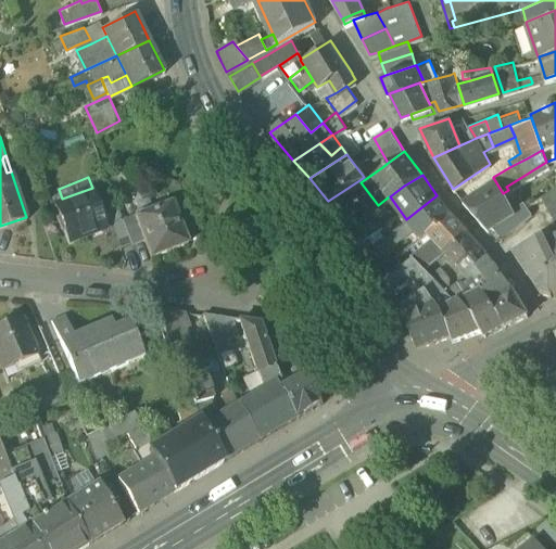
[(463,201),(488,229),(493,226),(492,225),(513,212),(512,211),(503,193),(501,190),(494,179),(463,201)]
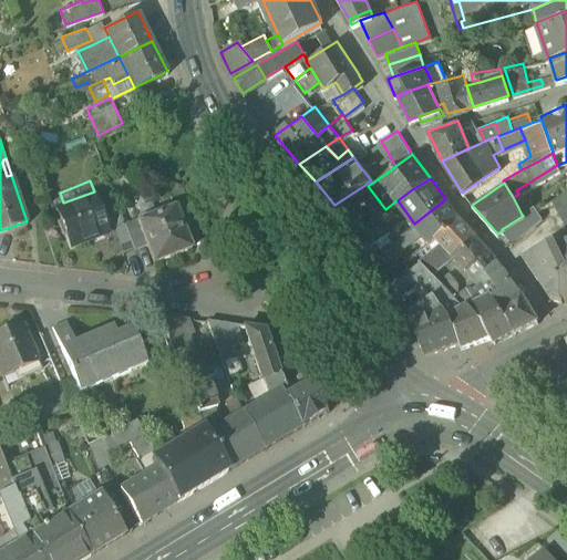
[(566,225),(566,188),(566,190),(552,198),(566,226),(566,225)]
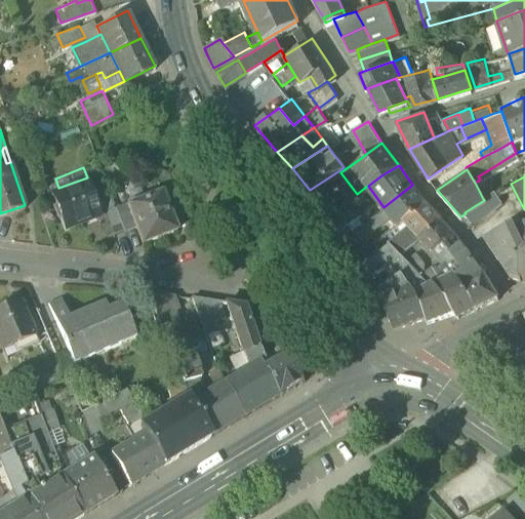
[(52,191),(66,226),(101,212),(87,177),(58,188),(52,191)]
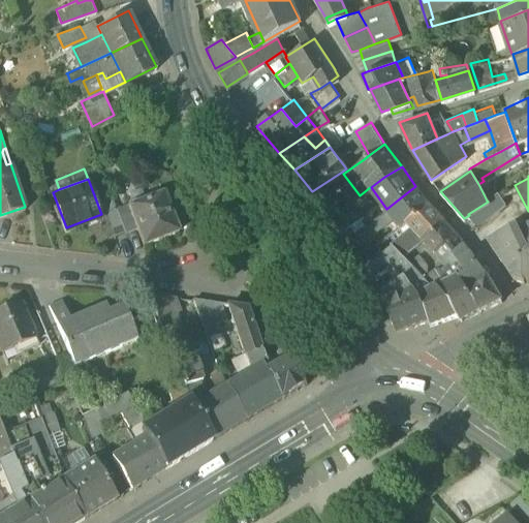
[(399,225),(399,224),(427,202),(427,201),(415,186),(386,209),(390,213),(398,224),(399,225)]
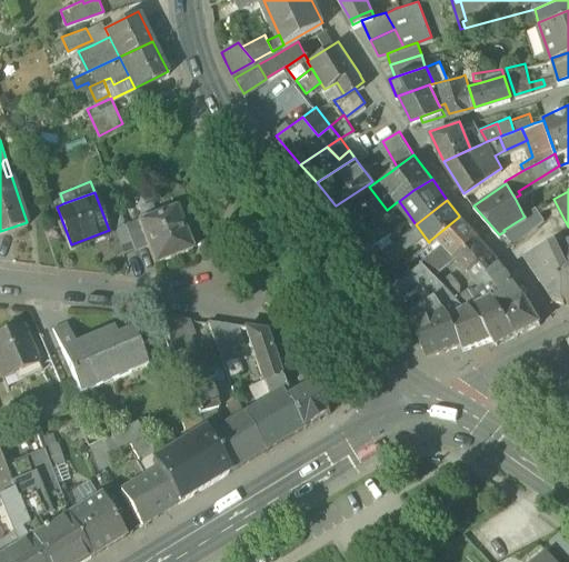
[(111,227),(113,227),(126,222),(119,203),(105,209),(111,227)]
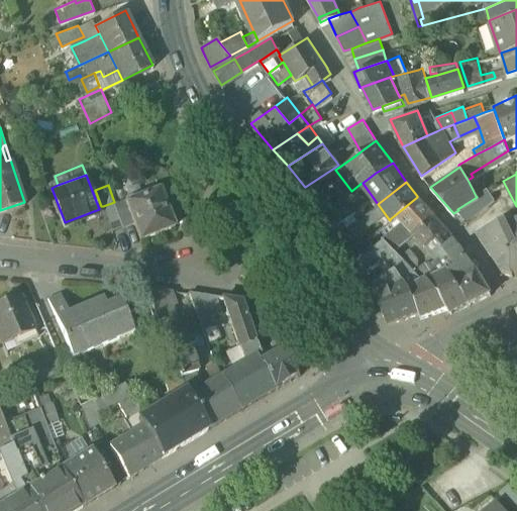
[(134,220),(140,236),(175,223),(161,186),(127,198),(126,199),(134,220)]
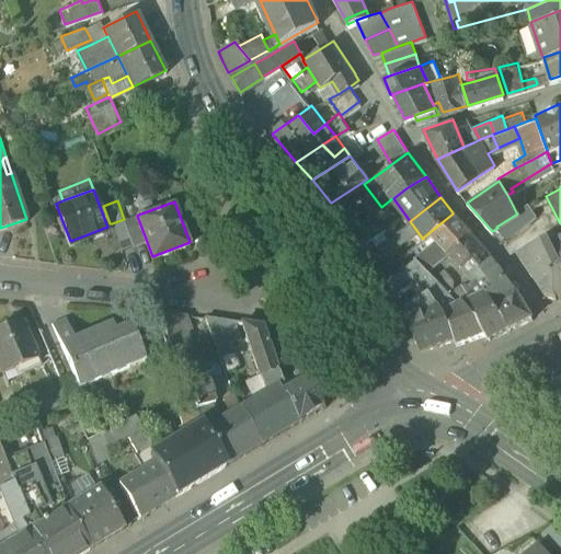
[(497,228),(505,238),(536,212),(530,206),(528,203),(516,212),(517,214),(496,227),(497,228)]
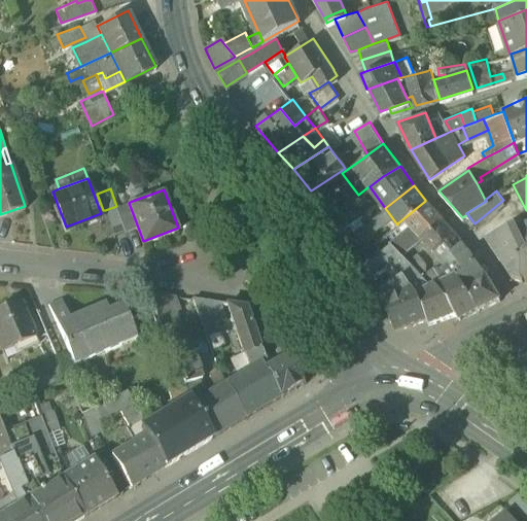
[(330,215),(340,230),(362,215),(351,200),(330,215)]
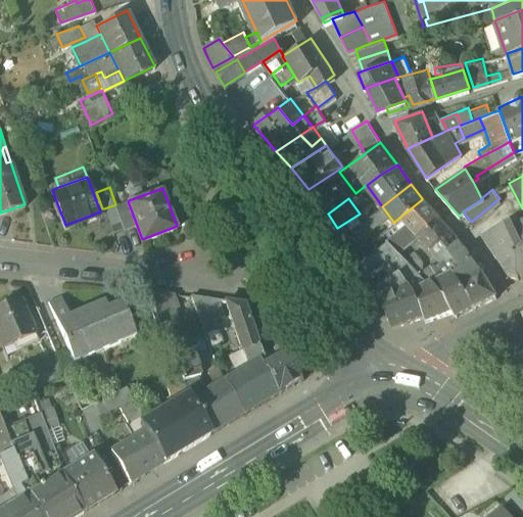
[(128,199),(115,204),(125,227),(136,223),(128,201),(129,200),(128,199)]
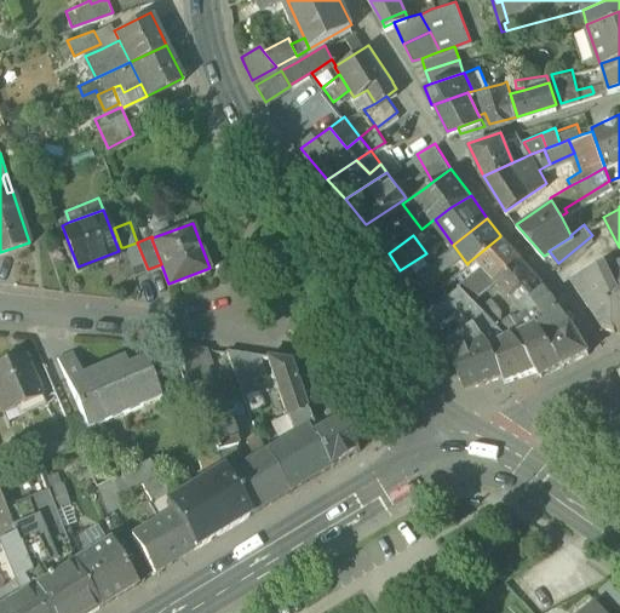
[(494,276),(495,279),(521,257),(500,236),(468,263),(474,270),(482,264),(494,276)]
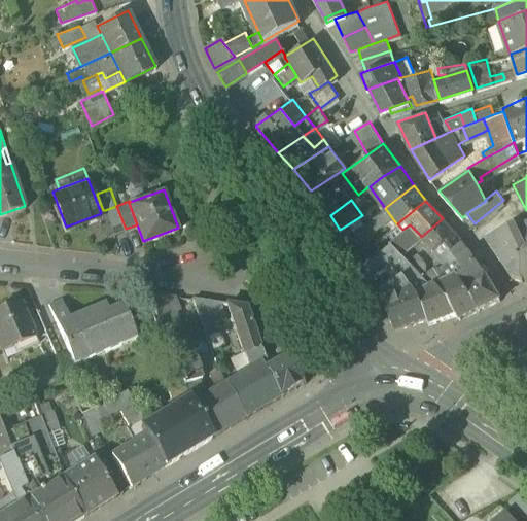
[(113,233),(126,229),(116,206),(105,210),(113,233)]
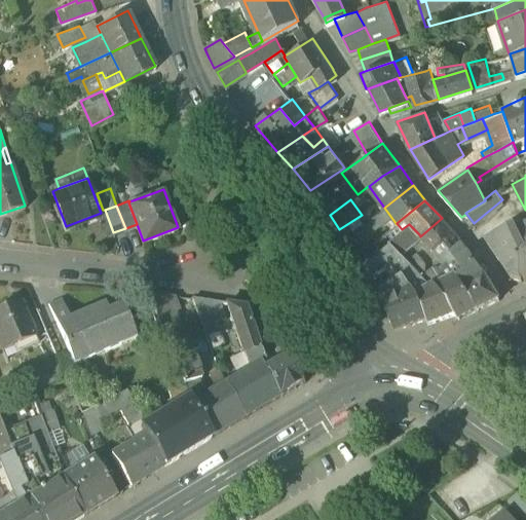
[(343,236),(346,242),(359,233),(361,236),(386,218),(383,215),(387,212),(384,208),(343,236)]
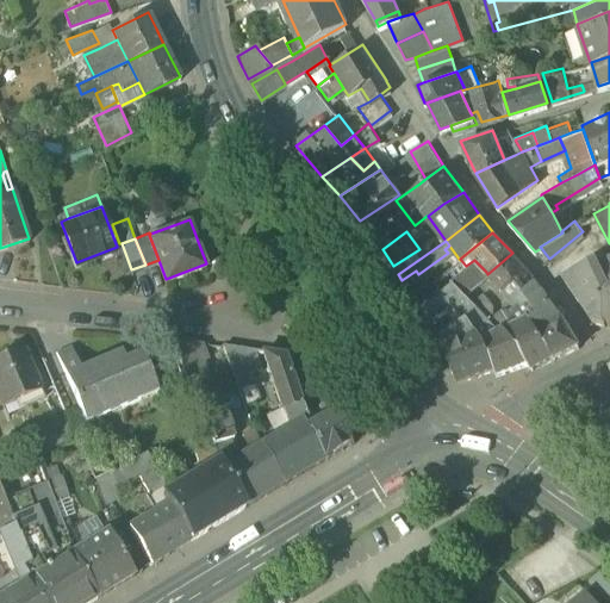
[(534,277),(512,253),(487,274),(508,296),(520,286),(534,277)]
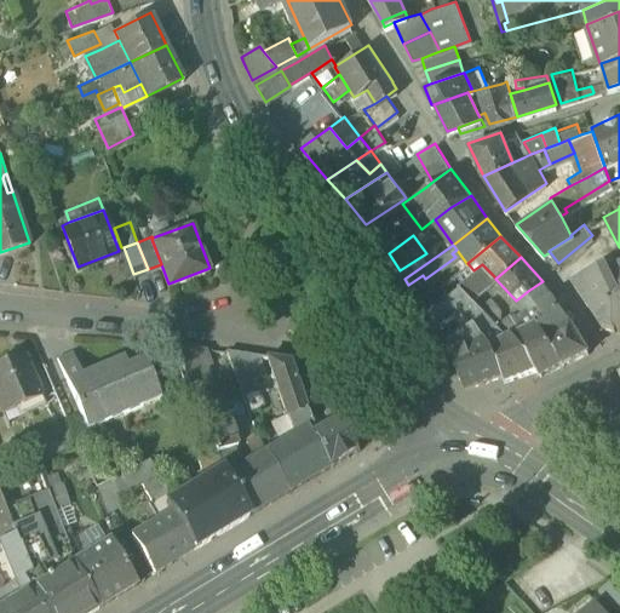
[(459,286),(470,296),(494,276),(482,264),(474,270),(458,284),(459,286)]
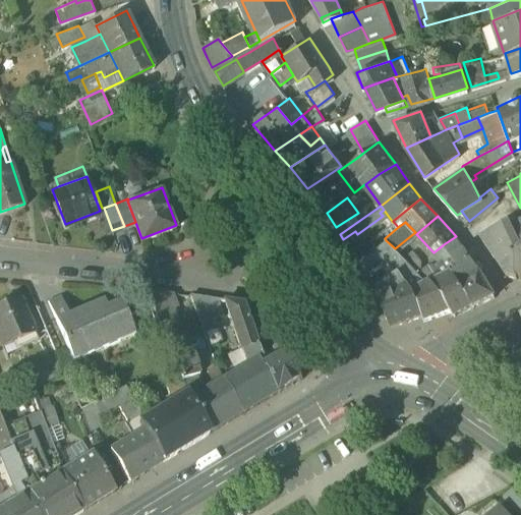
[(520,222),(511,227),(514,232),(520,228),(520,222)]
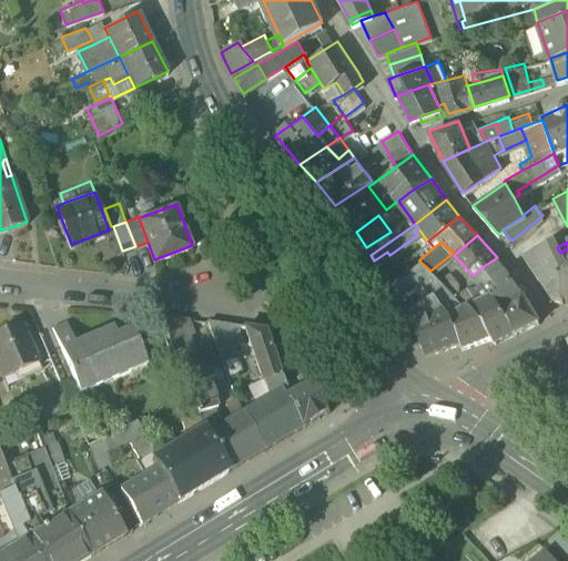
[(567,295),(567,248),(560,253),(557,247),(555,243),(526,257),(551,295),(563,298),(567,295)]
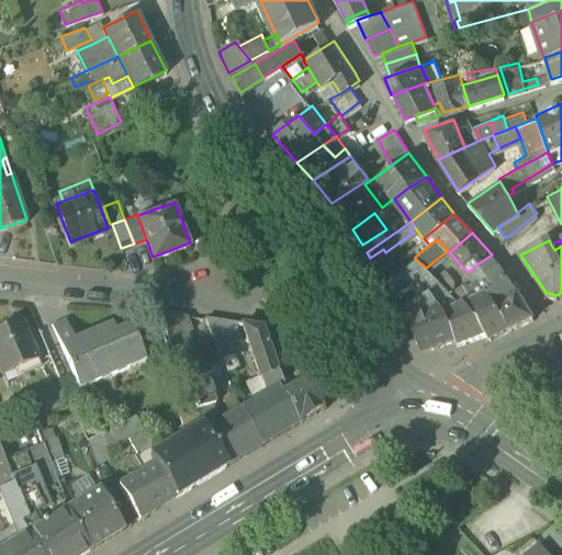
[(468,272),(475,279),(487,287),(509,327),(532,315),(517,290),(495,259),(492,255),(479,263),(468,272)]
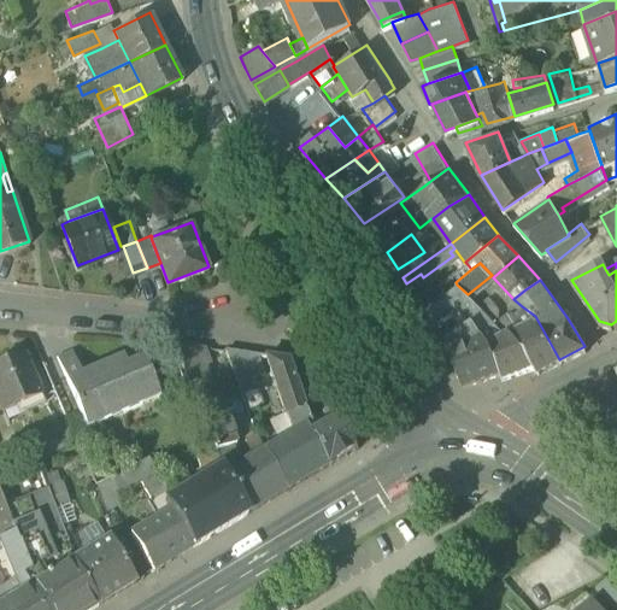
[(417,301),(423,310),(435,301),(435,303),(446,293),(438,283),(417,300),(417,301)]
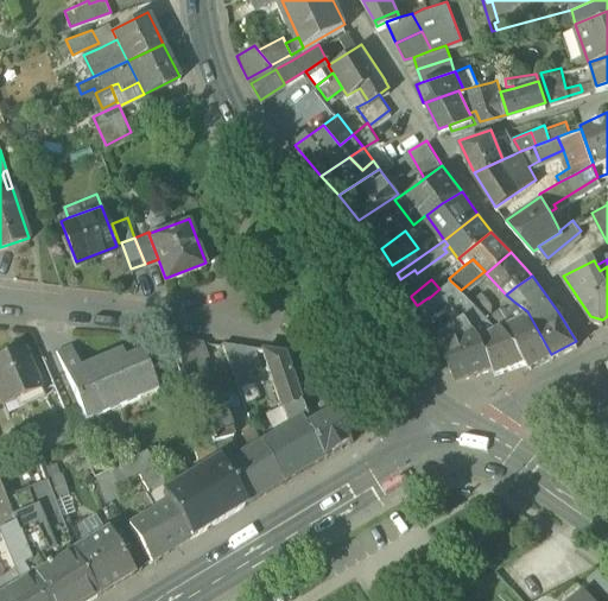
[(418,308),(425,320),(448,304),(456,311),(473,302),(469,298),(461,290),(450,280),(439,289),(429,298),(429,297),(417,305),(418,308)]
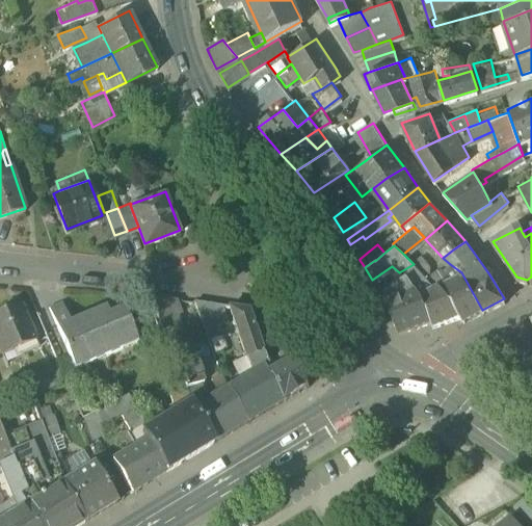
[(417,268),(424,275),(429,272),(428,263),(420,254),(410,261),(414,264),(417,268)]
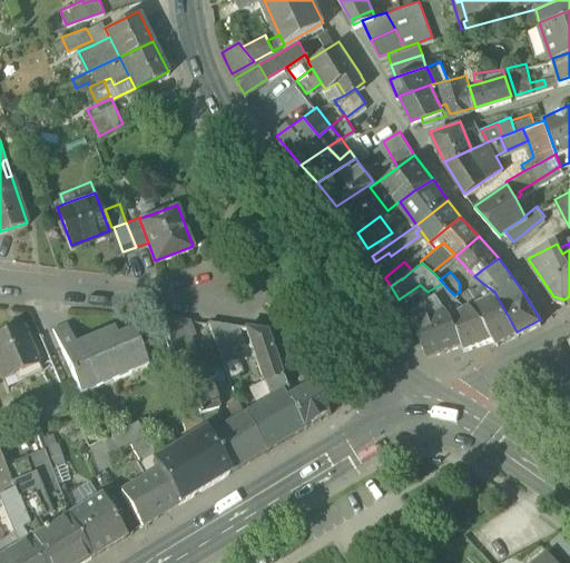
[(428,292),(432,296),(436,294),(443,304),(454,295),(446,287),(443,283),(428,292)]
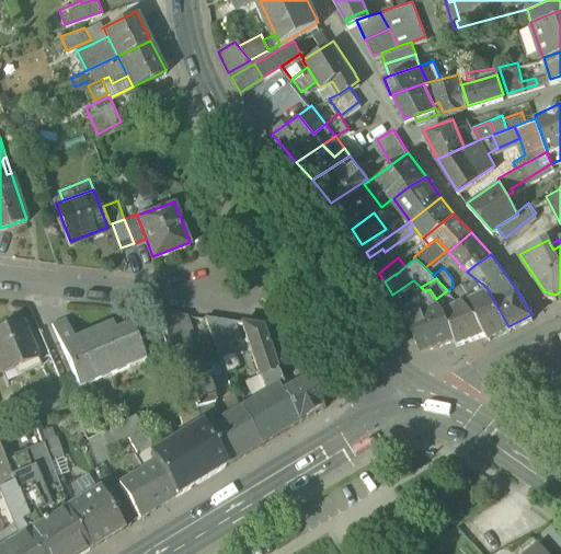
[(488,336),(508,326),(487,287),(474,278),(471,281),(480,289),(470,295),(460,281),(453,287),(447,290),(457,302),(464,299),(484,332),(488,336)]
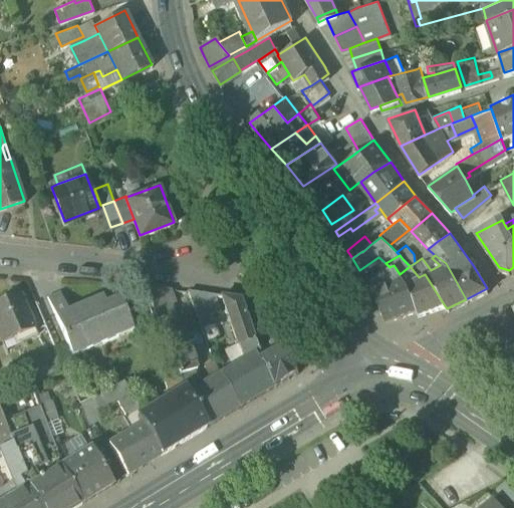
[(407,284),(403,277),(400,274),(394,265),(390,267),(366,281),(371,291),(386,319),(416,308),(417,308),(408,284),(407,284)]
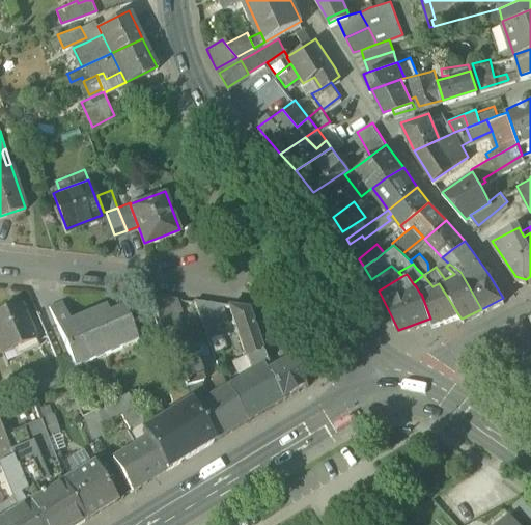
[(429,319),(431,324),(457,314),(458,314),(439,283),(432,286),(423,275),(413,283),(416,286),(420,294),(421,294),(430,319),(429,319)]
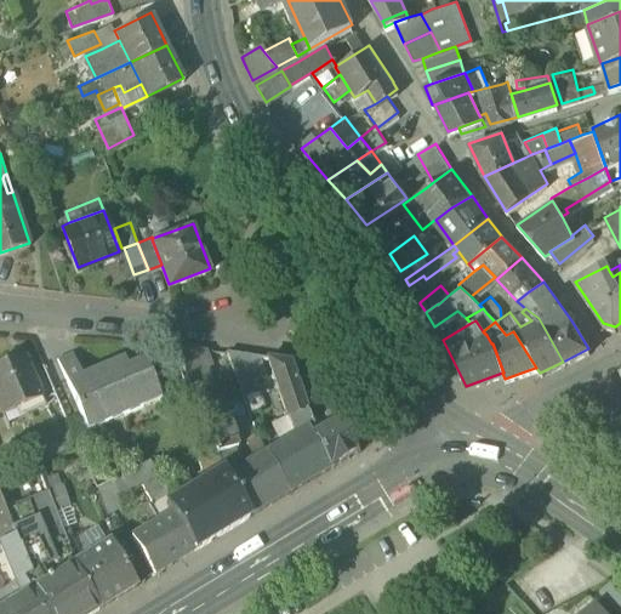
[(177,350),(197,399),(217,391),(208,363),(214,360),(209,345),(194,344),(175,341),(177,350)]
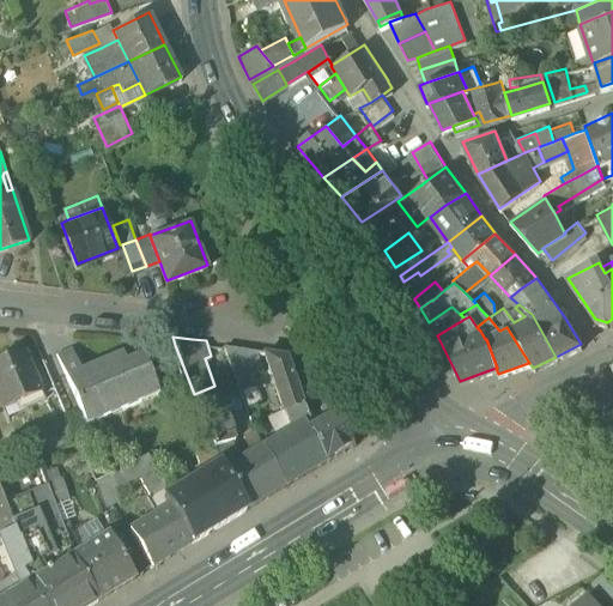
[(56,350),(85,419),(157,388),(141,352),(126,358),(121,346),(79,364),(71,344),(56,350)]
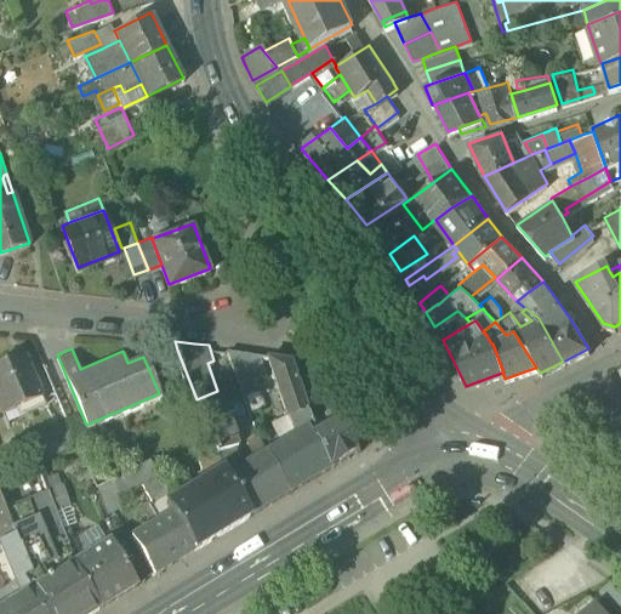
[(227,348),(243,393),(256,390),(251,376),(261,373),(255,353),(227,348)]
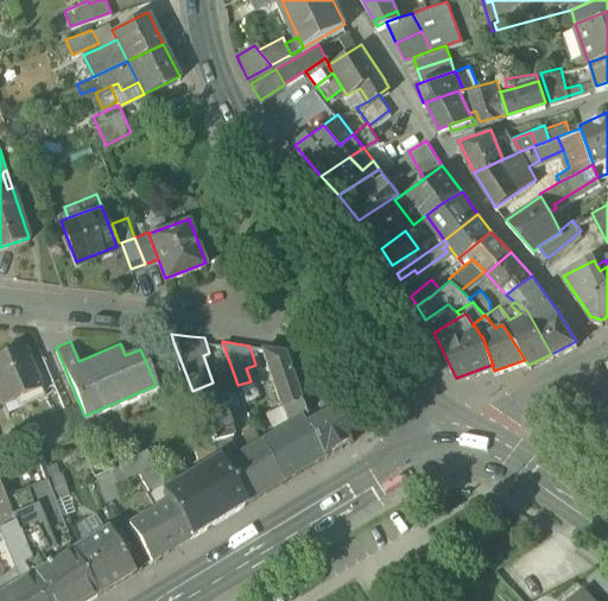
[(0,397),(2,402),(21,394),(24,400),(42,392),(21,343),(0,352),(0,397)]
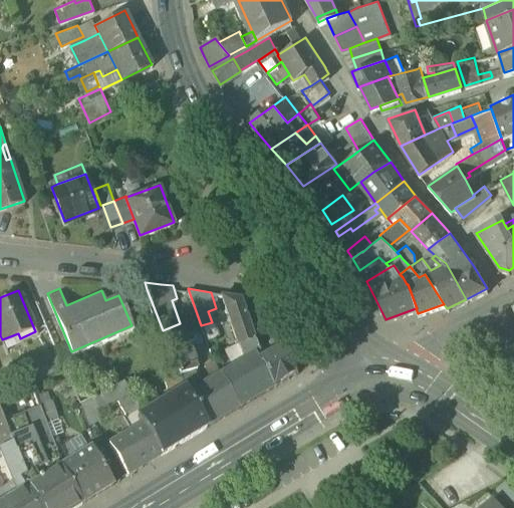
[(239,340),(239,341),(254,335),(253,331),(251,328),(248,317),(240,295),(220,292),(239,340)]
